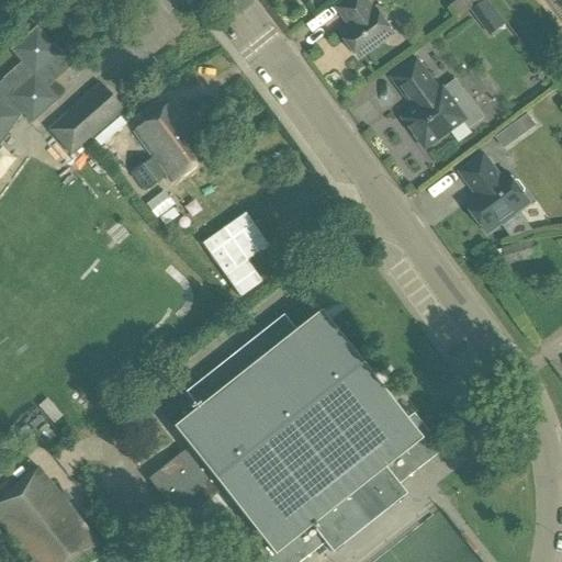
[(349,0),(338,9),(352,29),(343,35),(359,58),(393,34),(375,11),(374,12),(364,0),(349,0)]
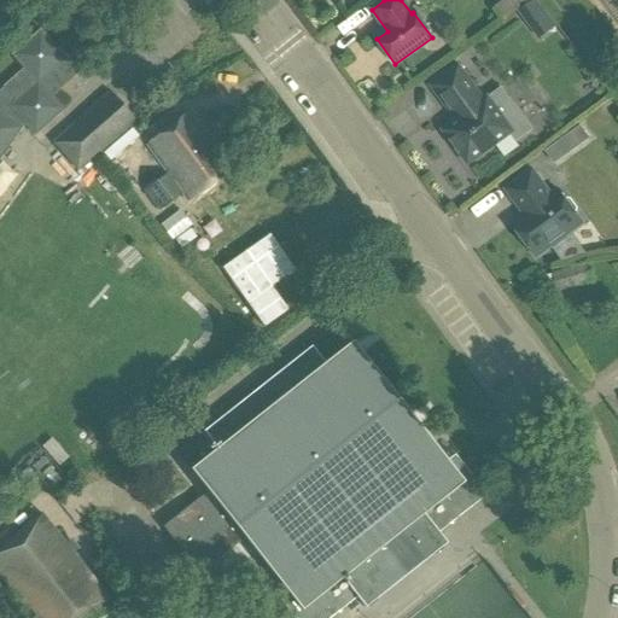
[(0,153),(18,129),(23,124),(33,135),(59,111),(47,97),(76,71),(40,30),(11,56),(22,69),(0,88),(0,153)]
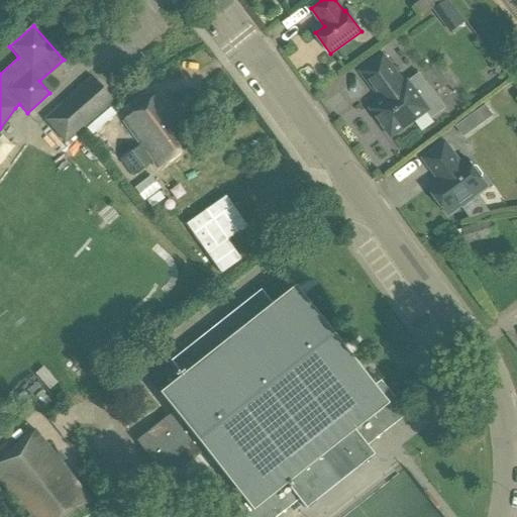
[(423,104),(434,96),(419,75),(405,85),(384,55),(360,72),(376,92),(378,90),(385,99),(372,109),(391,136),(428,110),(423,104)]
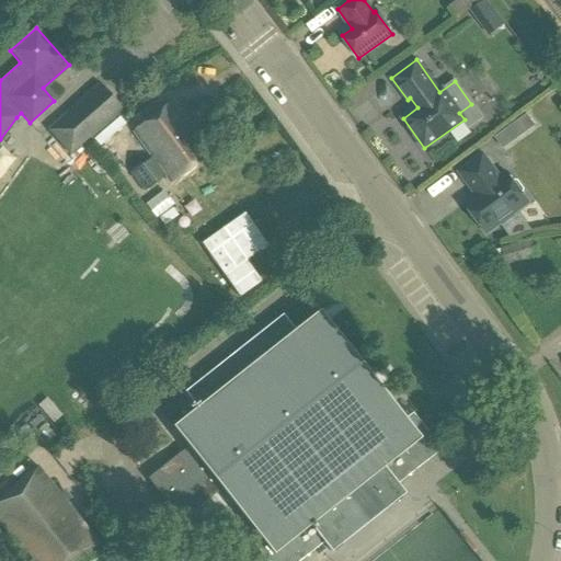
[(47,127),(69,152),(88,135),(89,136),(121,110),(98,83),(66,110),(67,111),(47,127)]
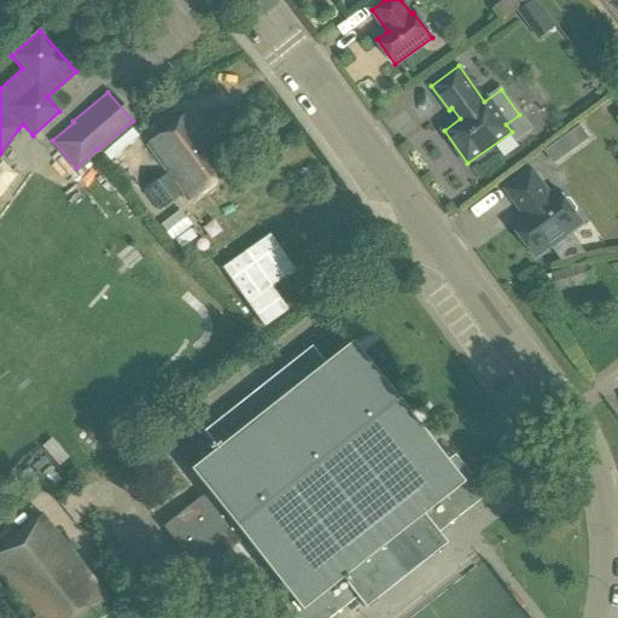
[(144,188),(158,209),(180,192),(186,200),(232,168),(191,111),(145,144),(165,173),(144,188)]
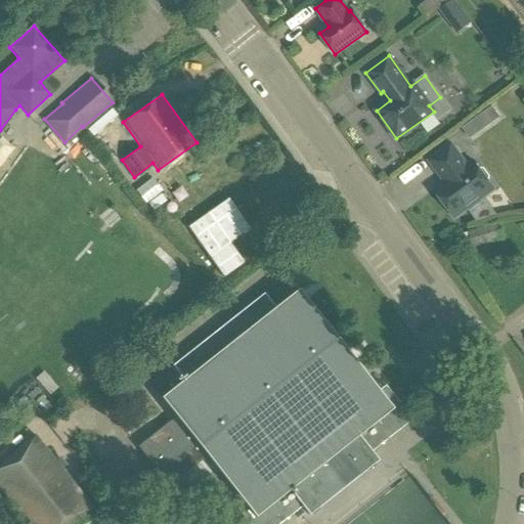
[(449,143),(428,160),(439,174),(441,173),(446,179),(433,189),(453,217),(478,199),(480,201),(490,192),(489,190),(492,188),(486,180),(487,175),(483,169),(478,168),(472,161),(466,166),(449,143)]
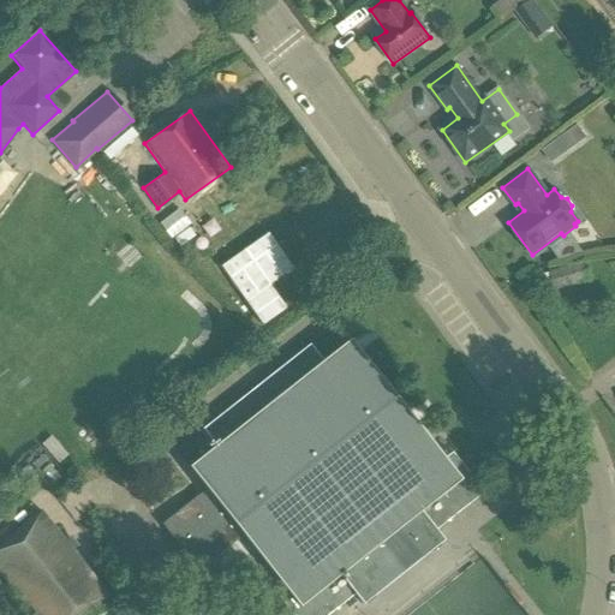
[(292,262),(266,228),(220,263),(264,320),(287,303),(269,280),(292,262)]
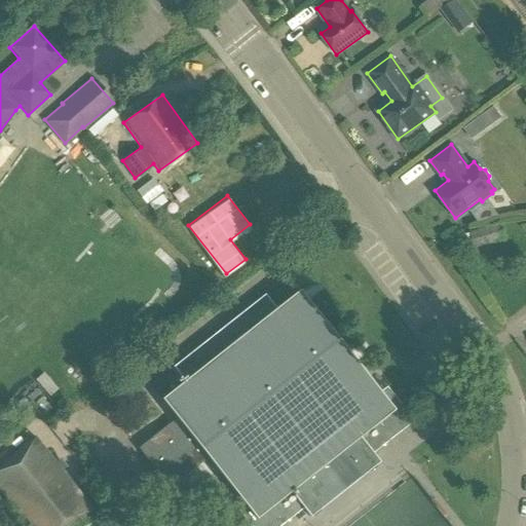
[(468,233),(473,249),(503,239),(498,225),(468,233)]
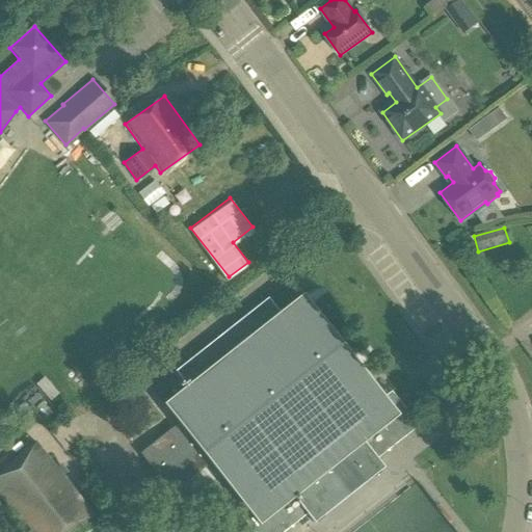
[(210,461),(245,506),(237,512),(253,531),(283,531),(306,514),(313,524),(382,469),(375,459),(419,425),(391,390),(383,396),(302,292),(280,311),(268,296),(175,370),(186,383),(163,402),(179,422),(210,461)]
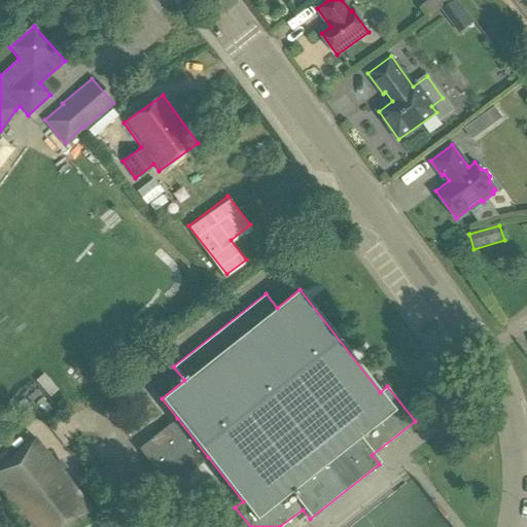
[(208,457),(177,418),(139,449),(170,488),(208,457)]
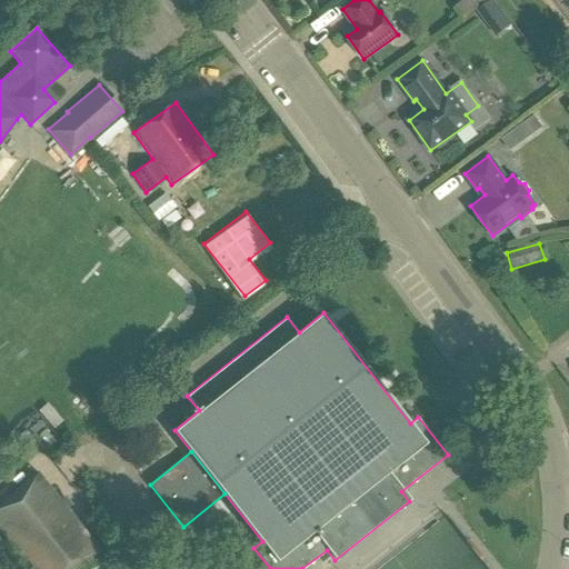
[(0,502),(0,530),(30,568),(76,568),(100,550),(38,472),(0,502)]
